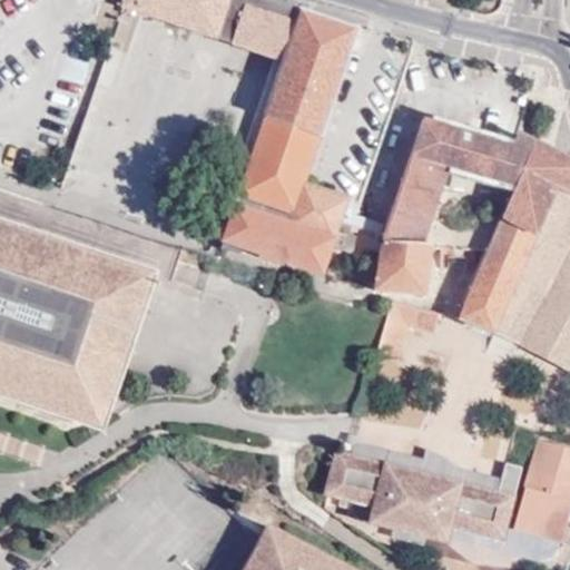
[(193,35),(205,0),(120,0),(117,10),(193,35)]
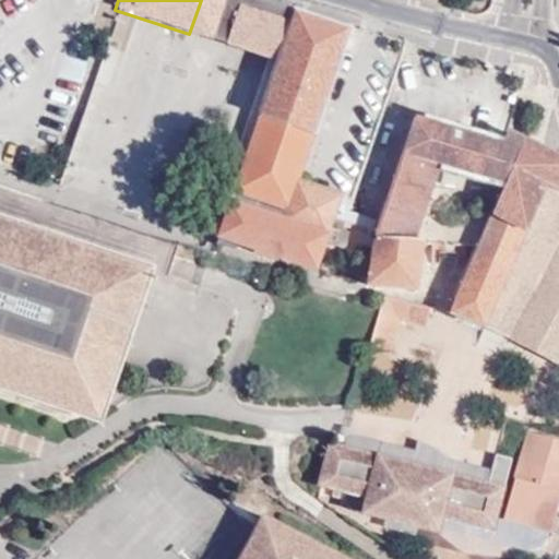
[(212,0),(201,0),(189,34),(200,38),(212,0)]
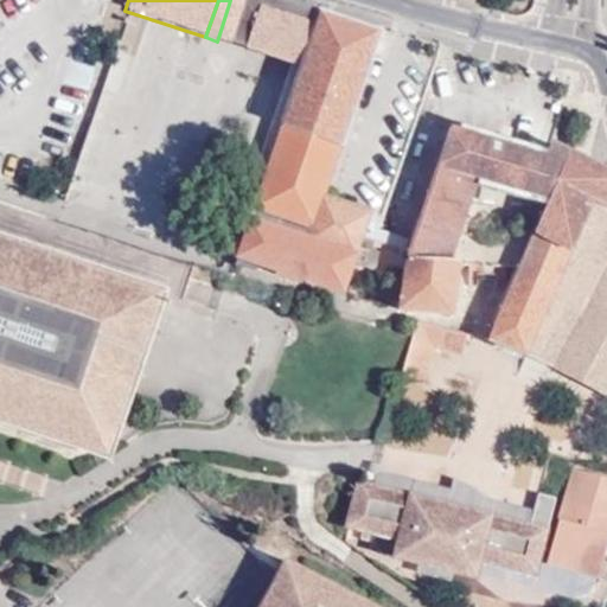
[(378,34),(279,0),(230,0),(217,42),(300,69),(254,209),(307,228),(304,238),(250,219),(236,259),(282,274),(280,278),(300,283),(301,279),(342,292),(352,263),(369,268),(382,293),(400,237),(374,228),(366,250),(357,247),(369,211),(326,196),(378,34)]
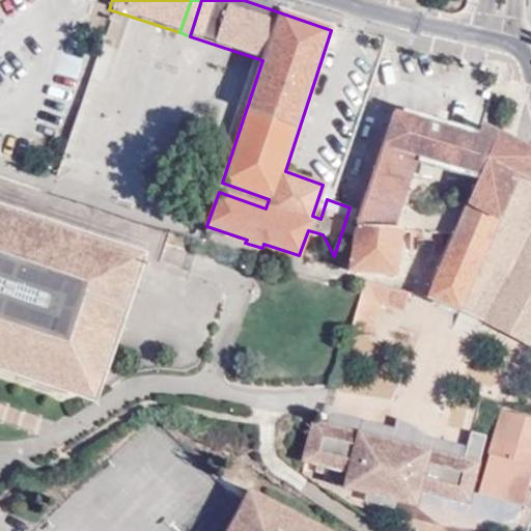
[(530,154),(482,128),(480,127),(474,138),(393,113),(354,226),(340,272),(365,275),(393,278),(401,230),(390,227),(417,156),(480,174),(428,297),(476,320),(530,223),(528,221),(530,216),(530,154)]
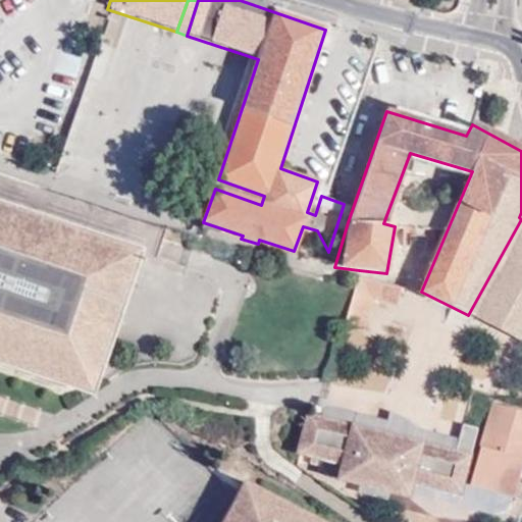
[(218,179),(215,189),(261,205),(264,196),(218,179)]
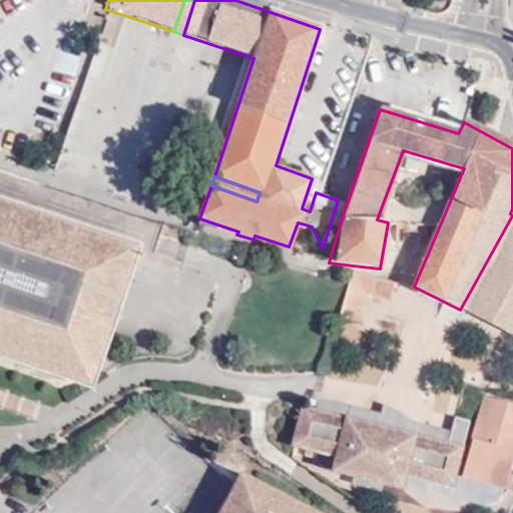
[(0,365),(85,394),(96,386),(142,246),(0,198),(0,365)]
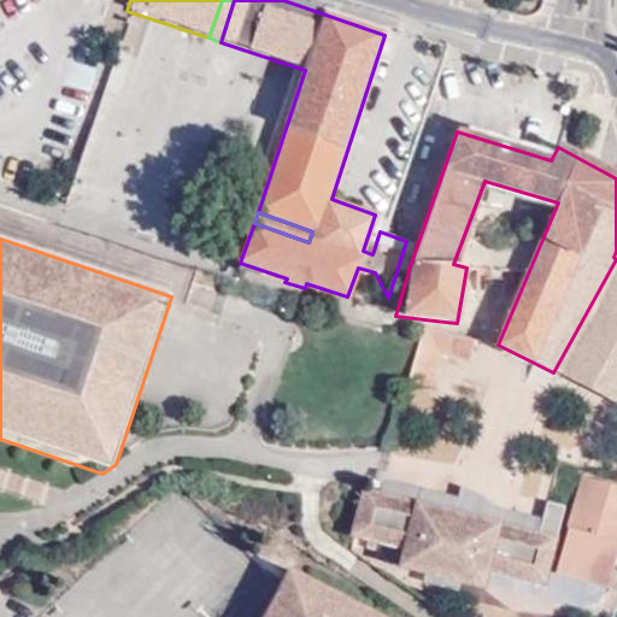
[(616,268),(556,372),(616,407),(616,406),(616,268)]
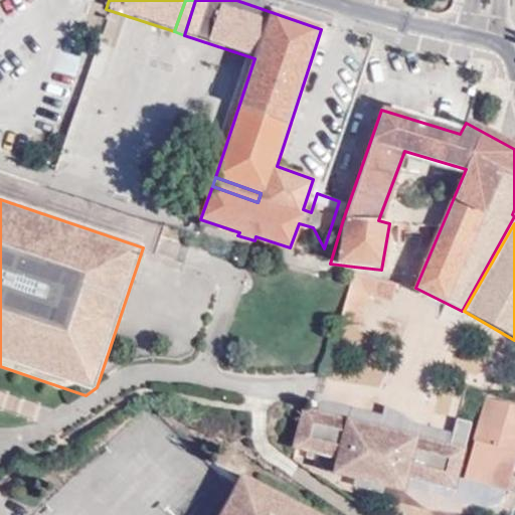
[(396,287),(352,275),(339,322),(359,328),(367,299),(391,306),(396,287)]
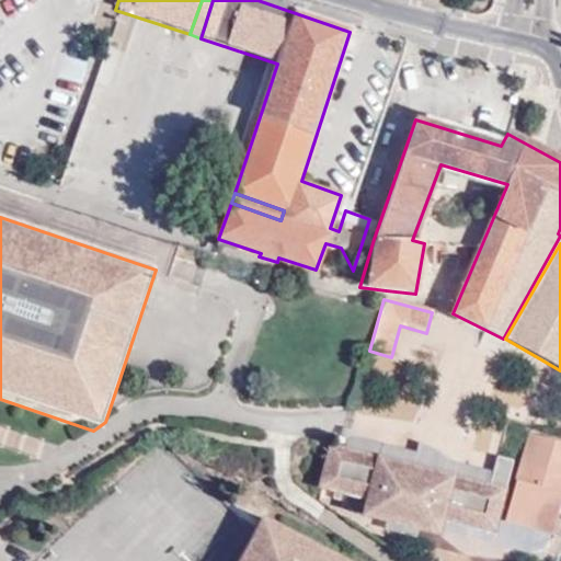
[(506,522),(544,533),(560,468),(560,444),(530,435),(506,522)]
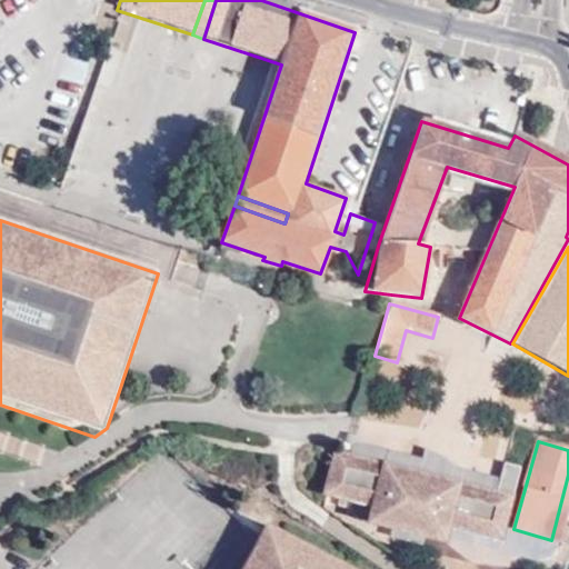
[(338,488),(347,457),(335,453),(327,485),(338,488)]
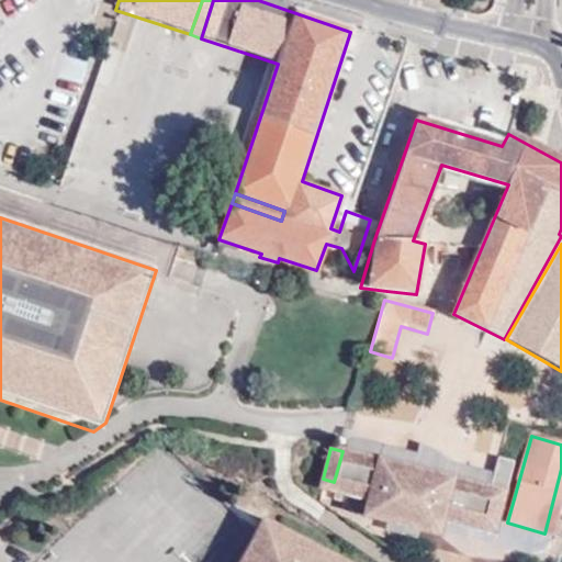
[(491,489),(343,451),(334,482),(434,517),(484,532),(496,537),(499,520),(514,463),(497,459),(491,489)]
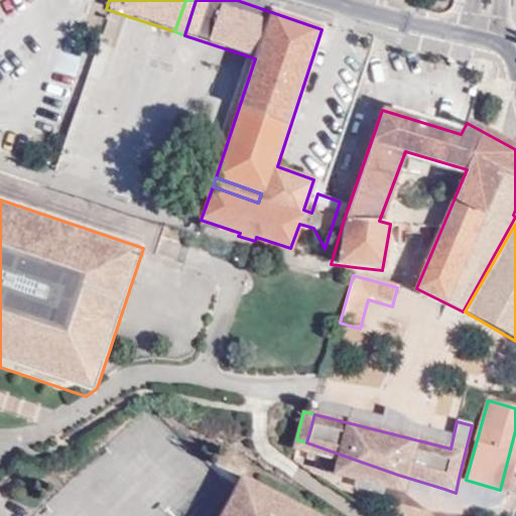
[(306,442),(296,439),(293,450),(316,456),(316,461),(316,465),(323,472),(327,474),(410,495),(410,491),(412,481),(444,489),(398,475),(306,442)]
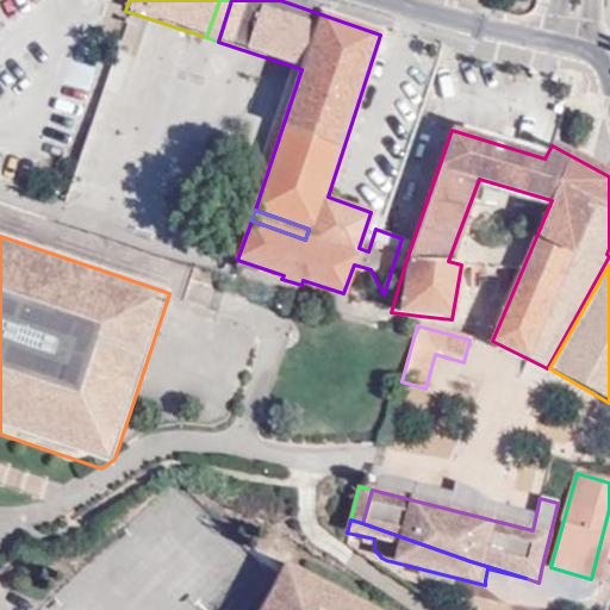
[(380,609),(287,561),(262,609),(380,609)]
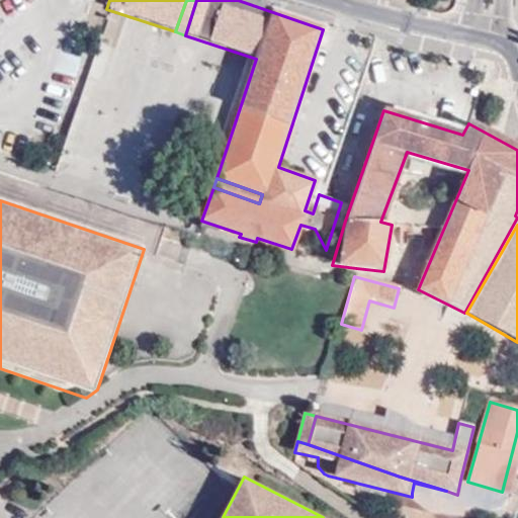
[(457,495),(498,506),(502,492),(467,482),(460,480),(457,495)]
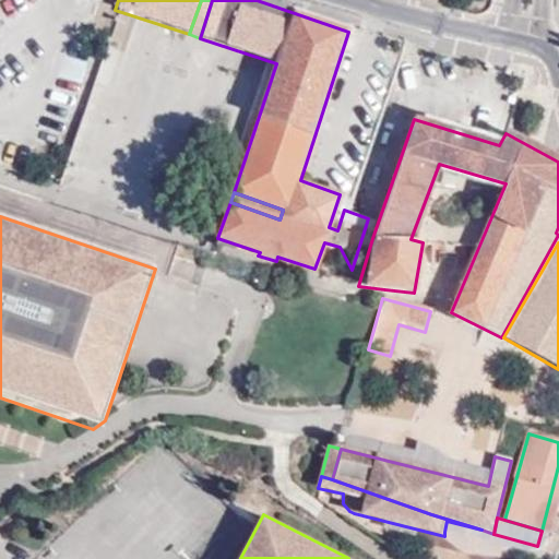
[(447,521),(444,532),(528,551),(534,551),(537,546),(494,534),(482,530),(447,521)]
